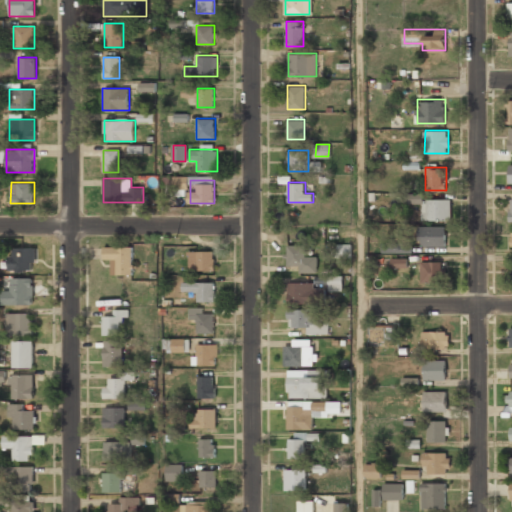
[(421,198),(421,219),(450,219),(450,198),(421,198)]
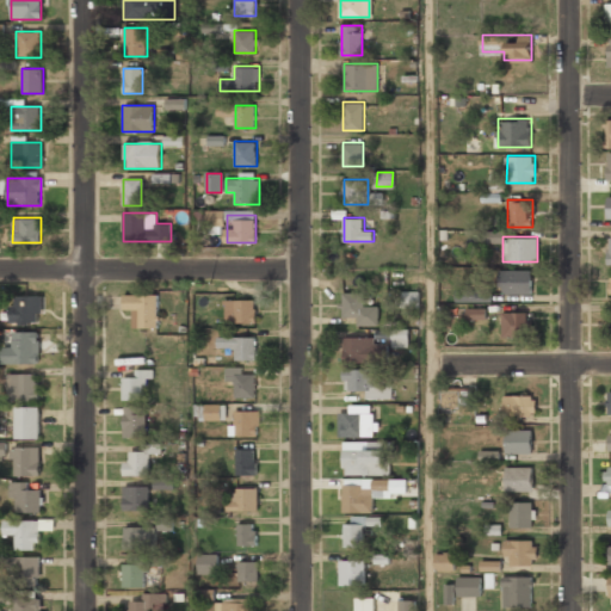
[(531,270),(501,270),(501,294),(531,294),(531,270)]
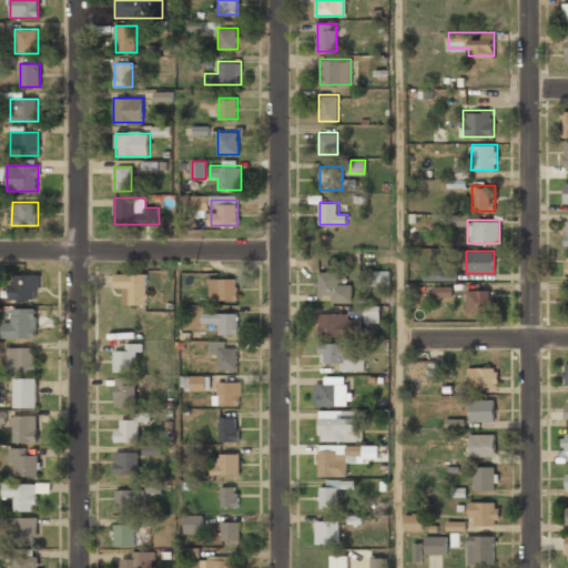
[(338,271),(318,271),(318,292),(332,292),(332,301),(352,301),(352,283),(338,283),(338,271)]
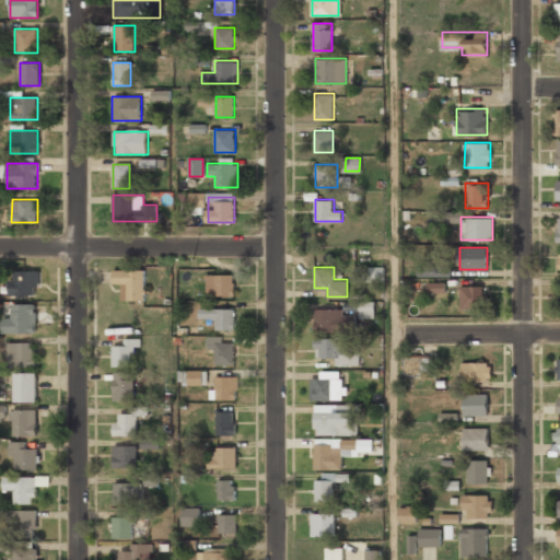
[(384,284),(385,268),(368,267),(366,283),(384,284)]
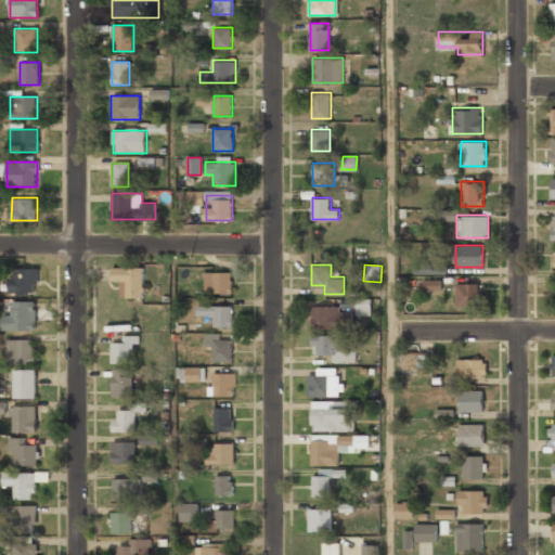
[(144,267),(113,267),(113,281),(123,281),(123,298),(144,298),(144,267)]
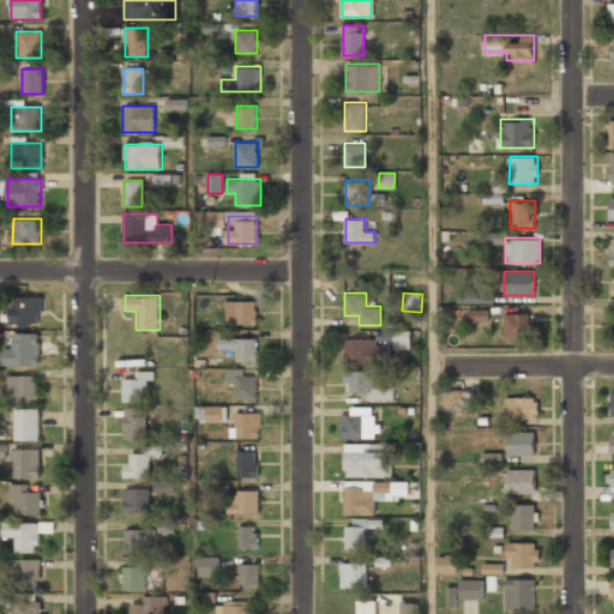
[(11,296),(11,325),(41,325),(41,296),(11,296)]
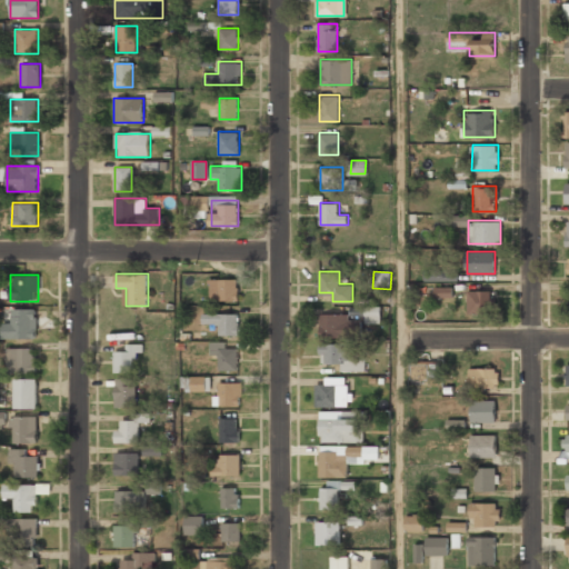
[(210,278),(210,299),(238,299),(238,278),(210,278)]
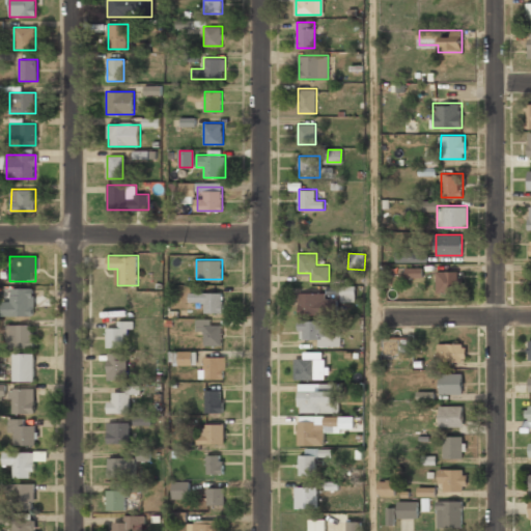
[(406,278),(423,277),(423,268),(406,269),(406,278)]
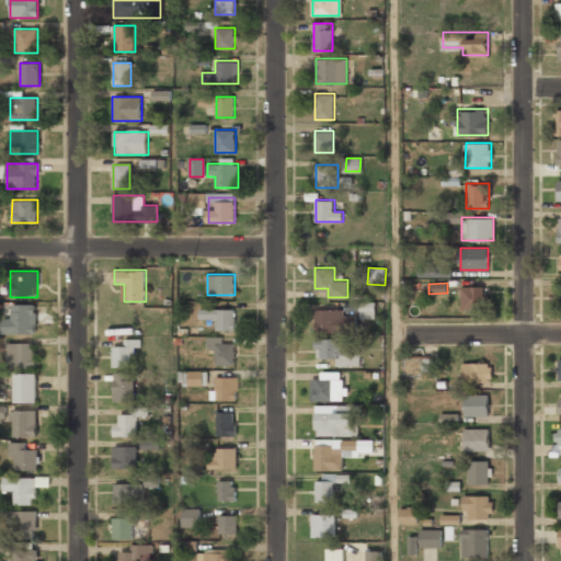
[(461,308),(485,308),(485,286),(461,286),(461,308)]
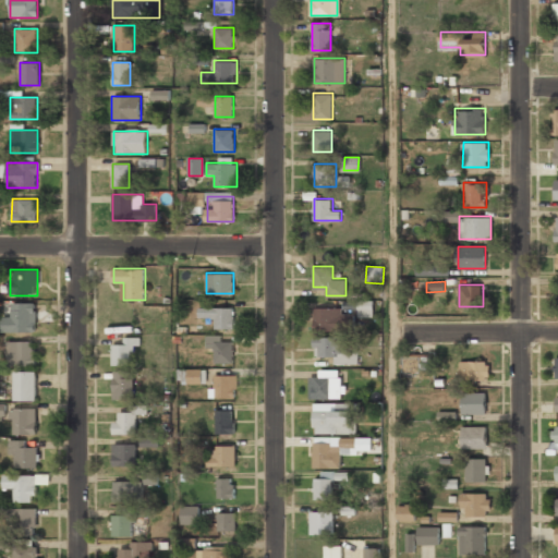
[(373,317),(373,301),(359,301),(359,317),(373,317)]
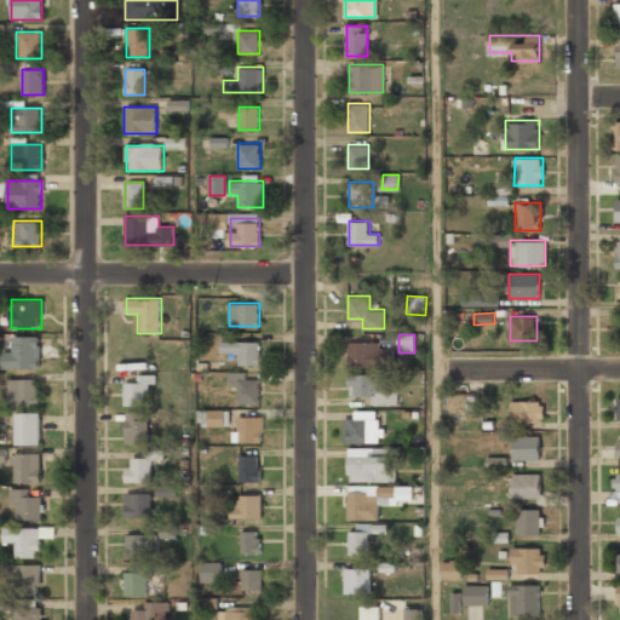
[(40,368),(40,337),(13,337),(13,349),(4,349),(4,368),(40,368)]
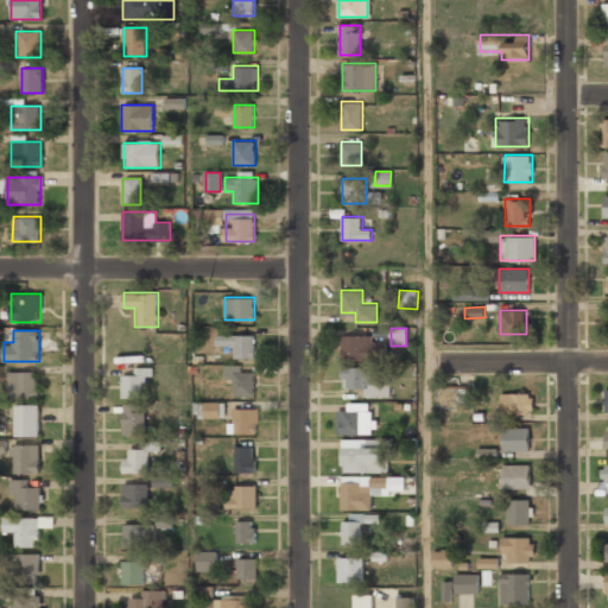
[(254,334),(216,334),(216,346),(233,346),(233,358),(254,358),(254,334)]
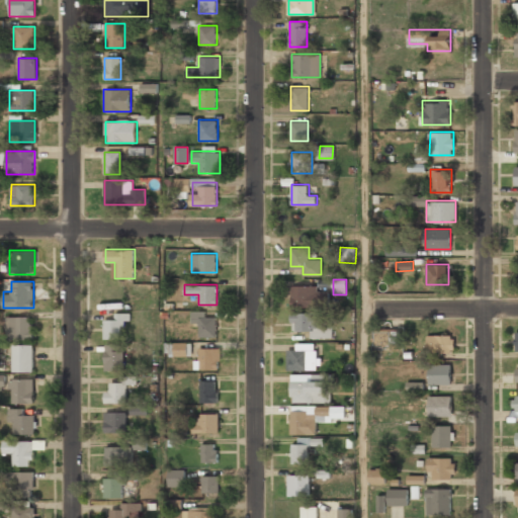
[(319,284),(290,284),(290,306),(329,306),(329,290),(319,290),(319,284)]
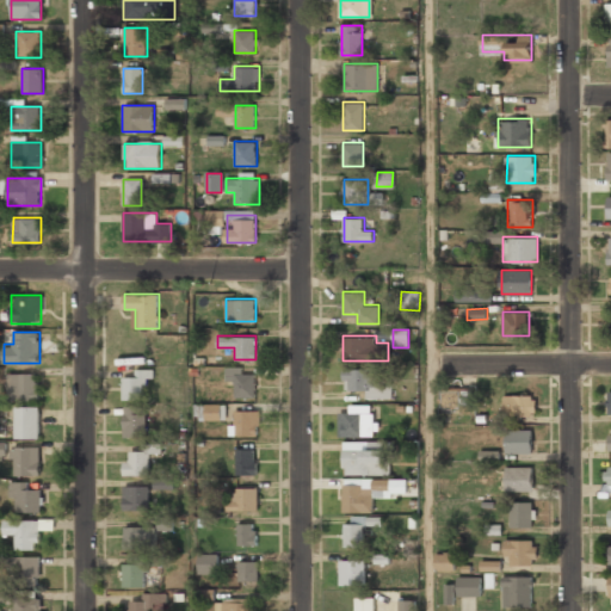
[(227,382),(234,382),(234,397),(255,397),(255,372),(242,372),(242,366),(227,366),(227,382)]
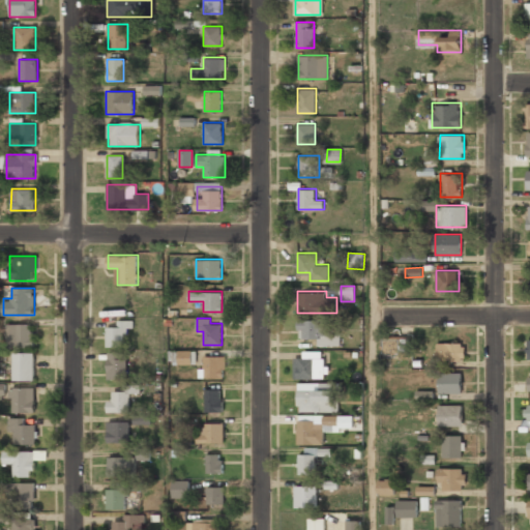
[(106,347),(130,347),(130,320),(117,320),(117,327),(106,327),(106,347)]
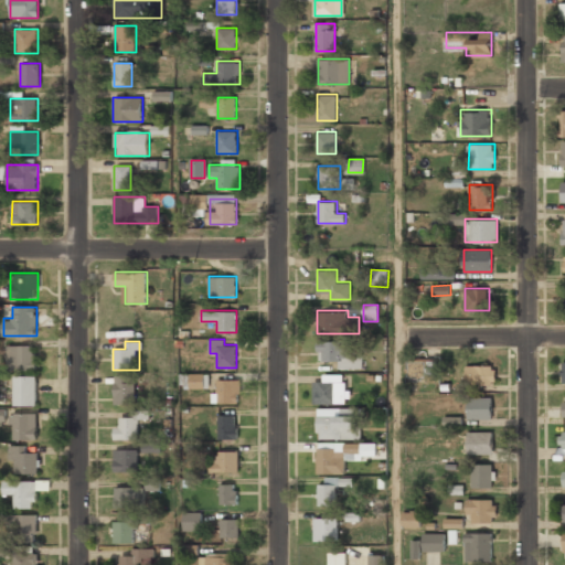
[(338,368),(361,368),(361,341),(318,341),(318,361),(338,361),(338,368)]
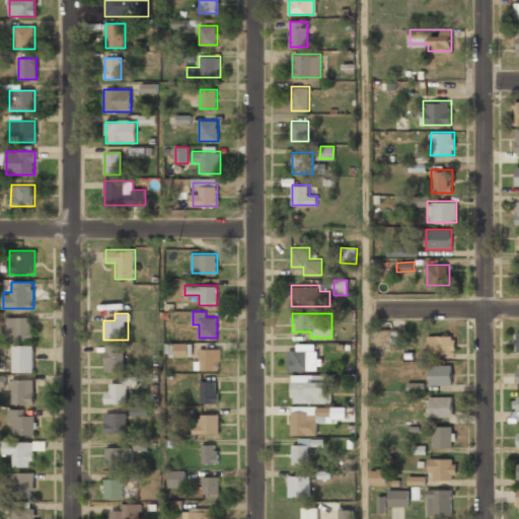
[(10,316),(10,339),(33,339),(33,316),(10,316)]
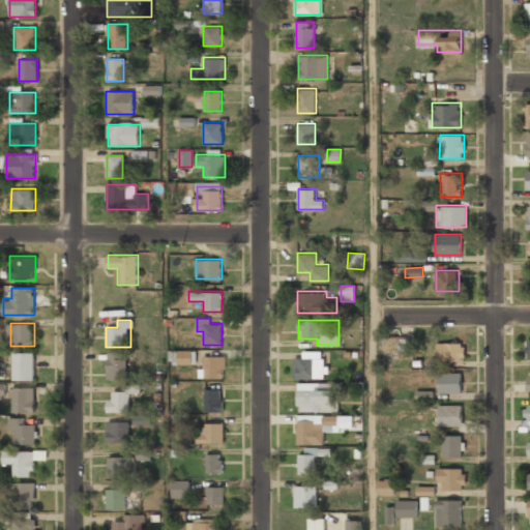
[(465,358),(465,342),(436,342),(436,358),(465,358)]
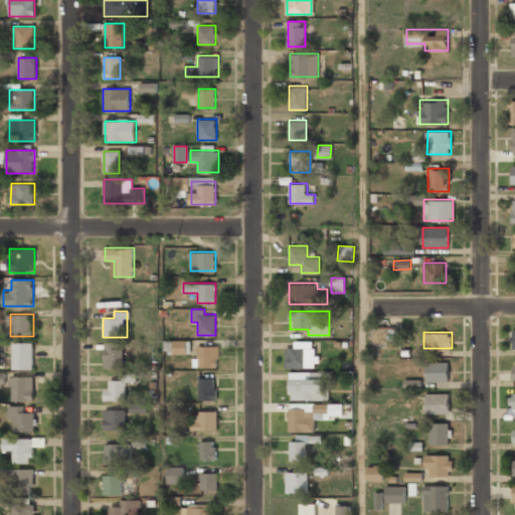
[(169,353),(186,353),(186,341),(169,341),(169,353)]
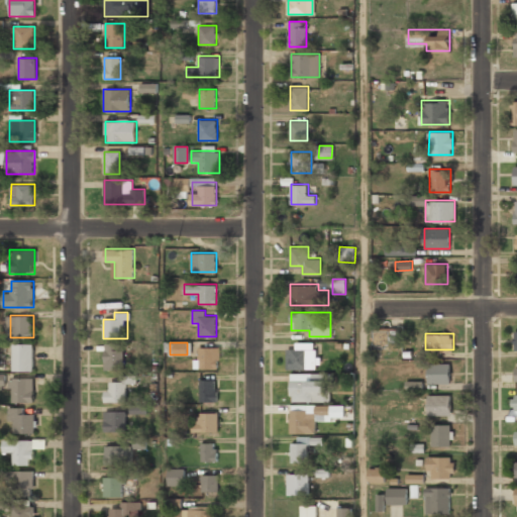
[(12,371),(33,371),(33,343),(12,343),(12,371)]
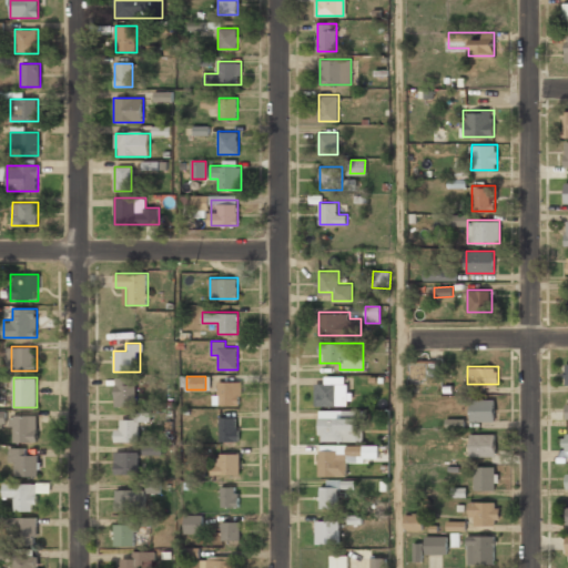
[(115,405),(137,405),(137,377),(115,377),(115,405)]
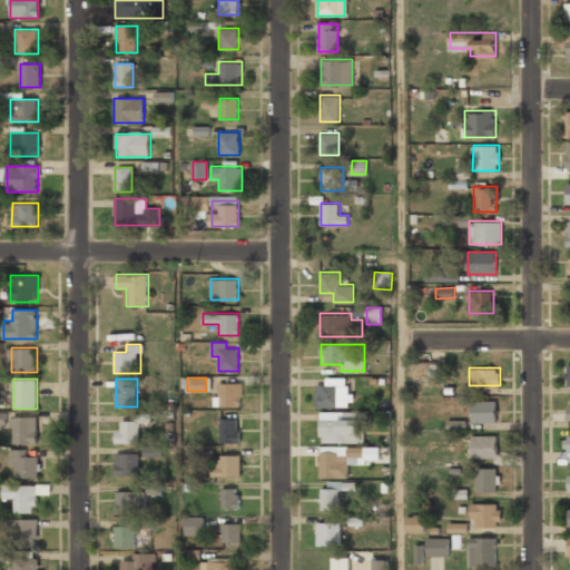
[(242,408),(242,382),(218,382),(218,408),(242,408)]
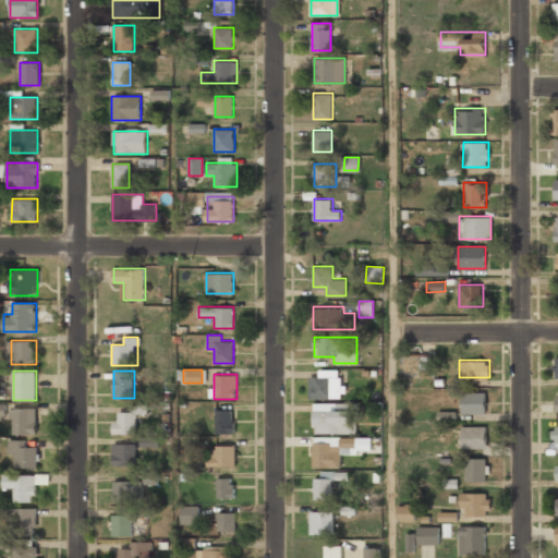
[(311,398),(341,398),(341,374),(311,374),(311,398)]
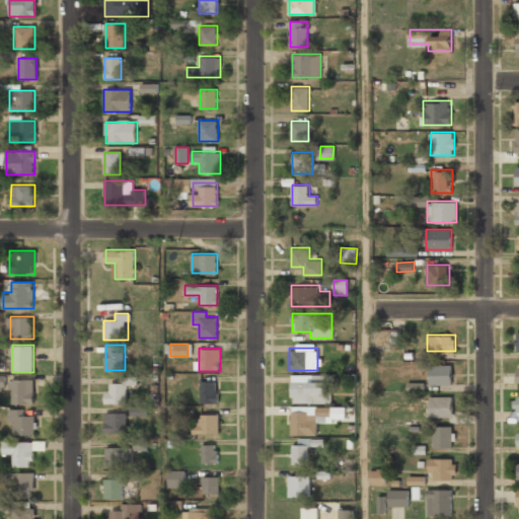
[(451,384),(451,364),(430,364),(430,384),(451,384)]
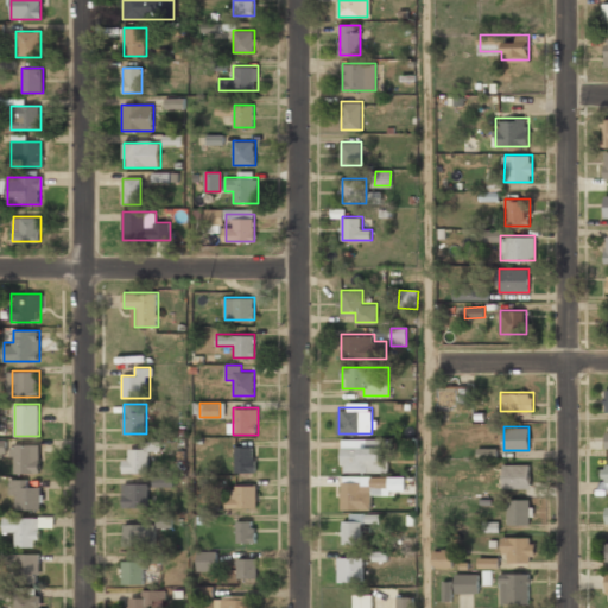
[(147,472),(147,449),(159,449),(159,441),(141,441),(141,448),(124,448),(124,472),(147,472)]
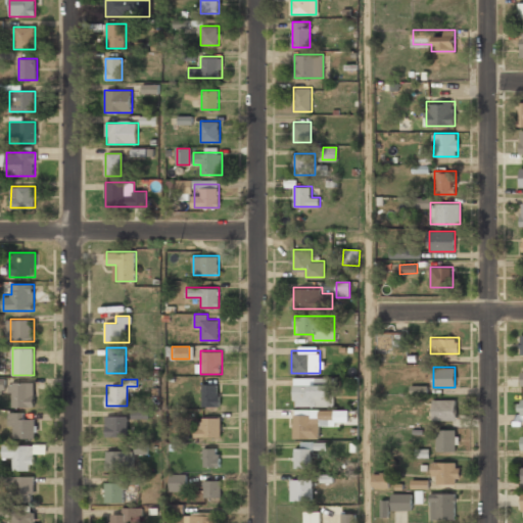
[(34,407),(34,382),(11,382),(11,407),(34,407)]
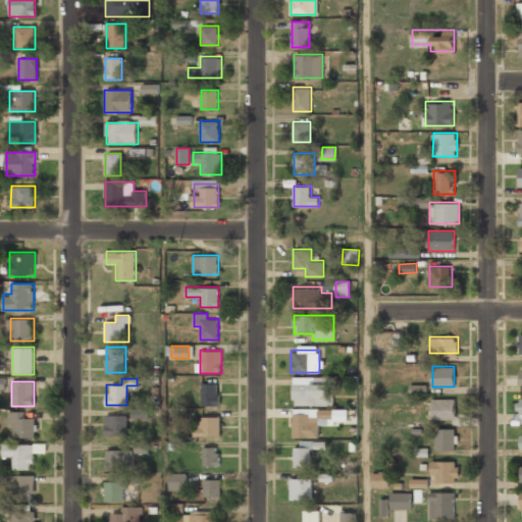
[(218,406),(218,382),(202,382),(202,406),(218,406)]
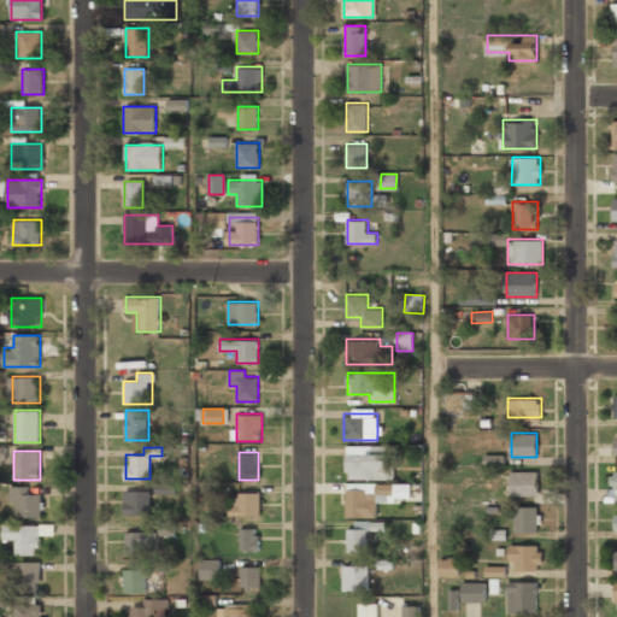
[(347,453),(347,479),(392,479),(392,453),(347,453)]
